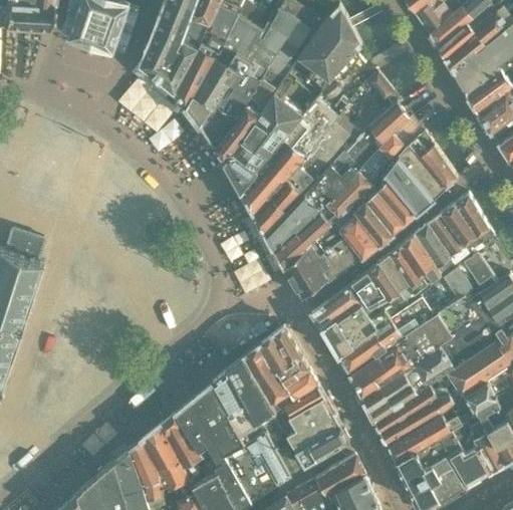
[(1,0),(0,25),(40,27),(41,27),(42,27),(42,26),(43,26),(44,26),(44,25),(45,24),(45,23),(46,23),(46,22),(49,4),(49,0),(1,0)]
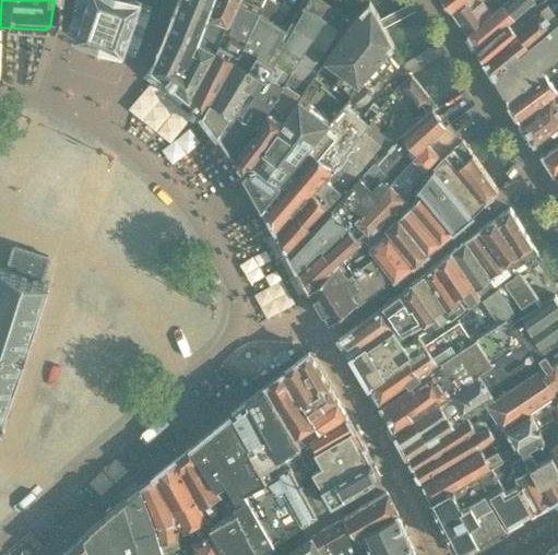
[(87,0),(84,11),(85,11),(83,18),(82,18),(80,24),(78,33),(78,34),(75,40),(91,46),(107,51),(122,56),(126,48),(128,40),(131,33),(130,33),(132,26),(138,11),(140,3),(129,0),(87,0)]
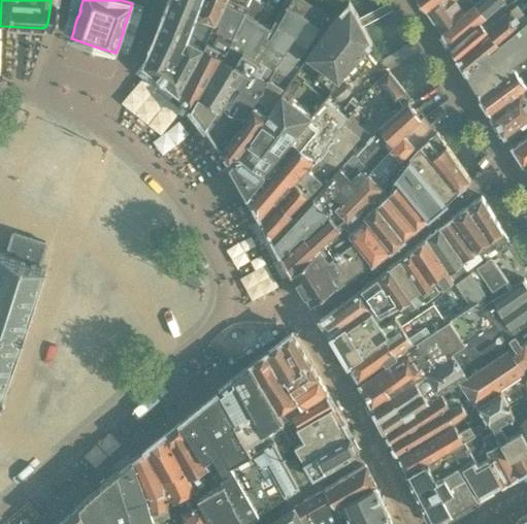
[(144,64),(143,65),(178,94),(179,91),(198,56),(204,43),(216,22),(226,0),(166,0),(167,0),(168,1),(151,47),(150,47),(149,50),(151,50),(144,64)]
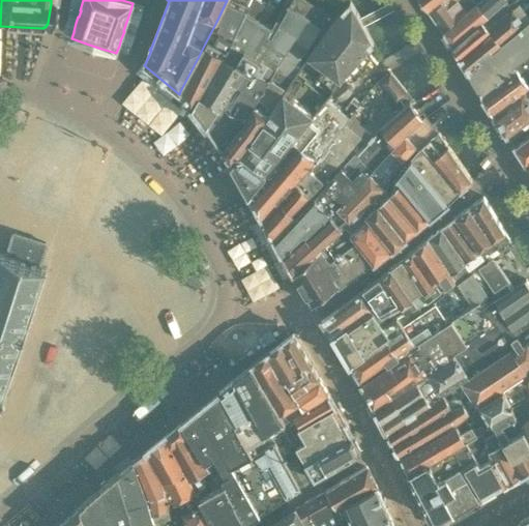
[(180,91),(179,94),(192,111),(216,65),(243,17),(251,0),(227,0),(216,22),(205,44),(199,56),(180,91)]
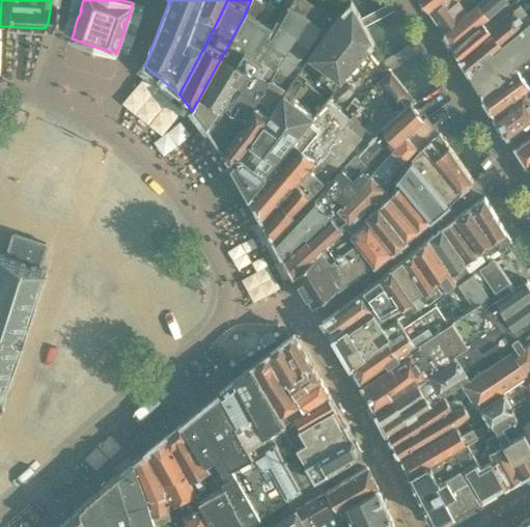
[(217,65),(192,111),(205,129),(206,130),(218,111),(221,113),(246,73),(251,76),(252,76),(259,63),(260,63),(265,56),(279,66),(308,22),(315,10),(297,0),(295,0),(293,5),(288,2),(283,10),(270,34),(270,33),(270,32),(257,24),(266,10),(252,2),(244,17),(217,65)]
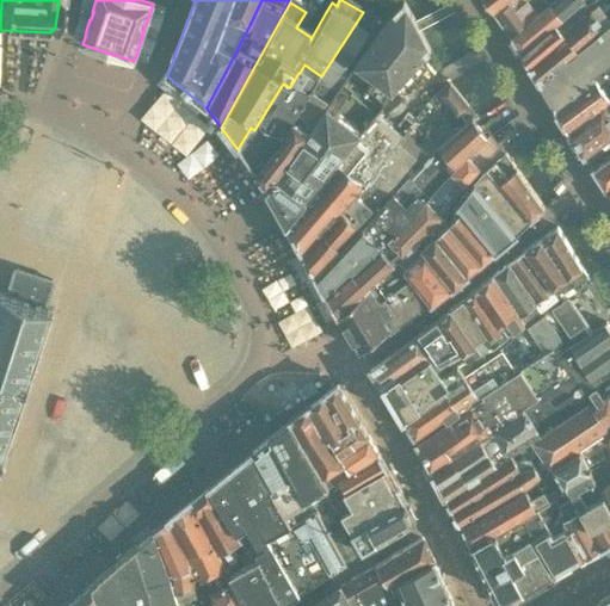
[(481,0),(492,16),(495,20),(516,2),(523,11),(534,0),(558,0),(559,0),(558,0),(481,0)]
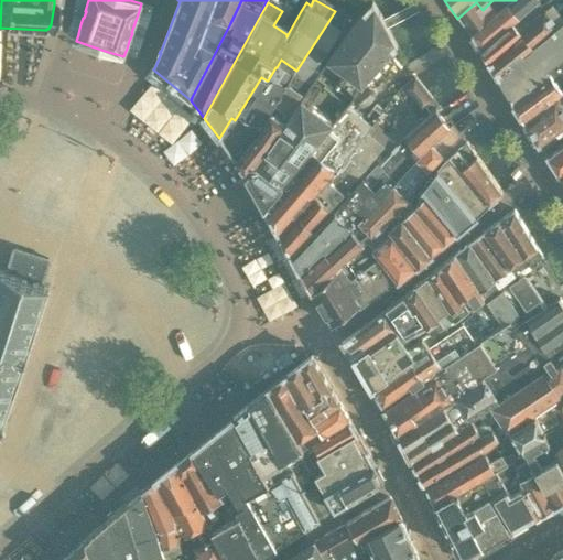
[(476,2),(457,19),(471,38),(516,0),(515,0),(493,0),(483,10),(476,2)]
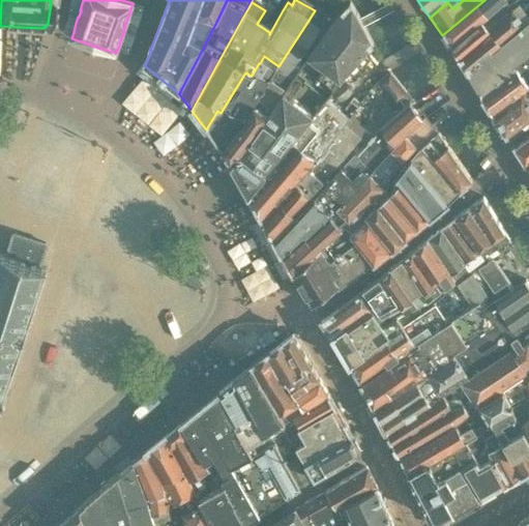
[(483,0),(485,0),(442,35),(451,51),(504,6),(506,4),(502,0),(483,0)]
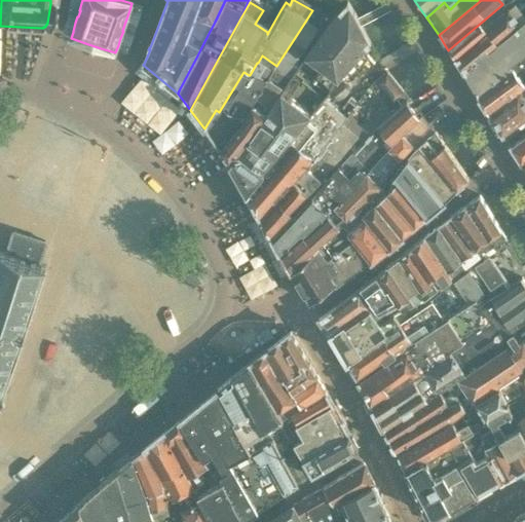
[(500,6),(448,50),(455,63),(476,46),(475,45),(485,36),(483,34),(508,14),(523,2),(522,0),(521,1),(520,0),(517,0),(503,10),(500,6)]
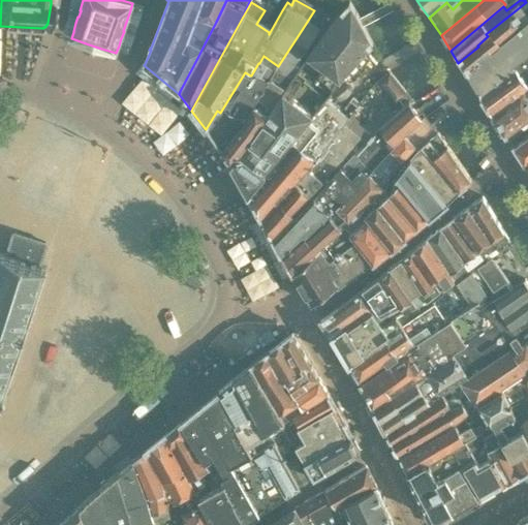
[(325,34),(306,62),(339,85),(372,49),(366,37),(361,27),(356,20),(349,6),(332,24),(325,34)]
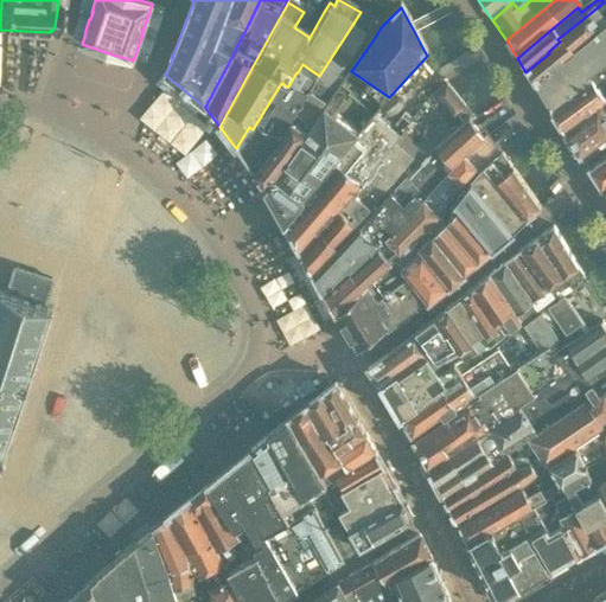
[(549,53),(525,72),(535,87),(599,34),(605,27),(599,33),(586,17),(557,39),(560,42),(548,52),(549,53)]
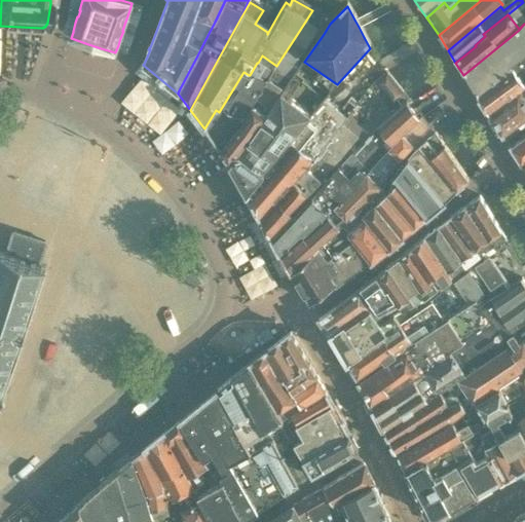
[(524,24),(519,30),(463,75),(476,96),(524,57),(524,24)]
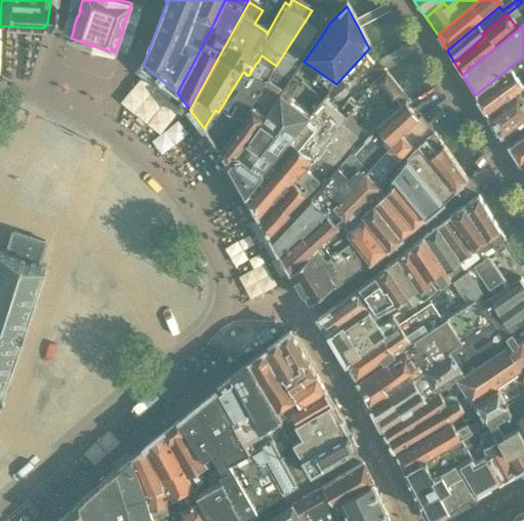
[(272,74),(218,151),(230,166),(279,95),(296,72),(293,69),(304,53),(289,45),(276,66),(272,74)]
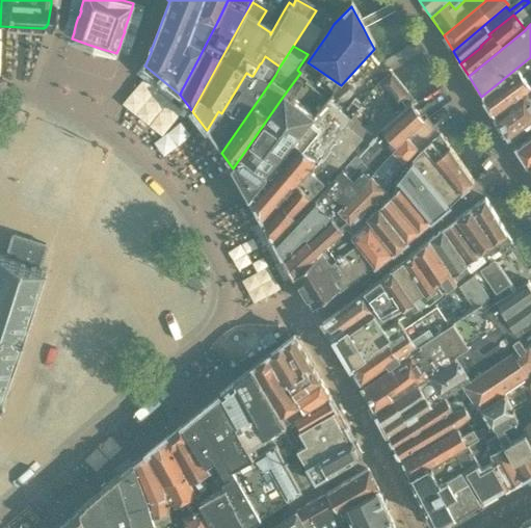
[(218,111),(207,130),(210,134),(221,153),(275,75),(280,67),(265,56),(261,63),(260,63),(253,76),(251,76),(246,73),(221,113),(218,111)]
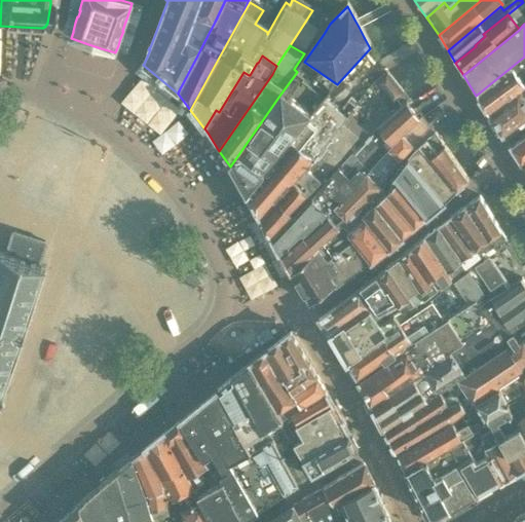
[(524,57),(476,96),(478,99),(489,117),(524,89),(524,57)]
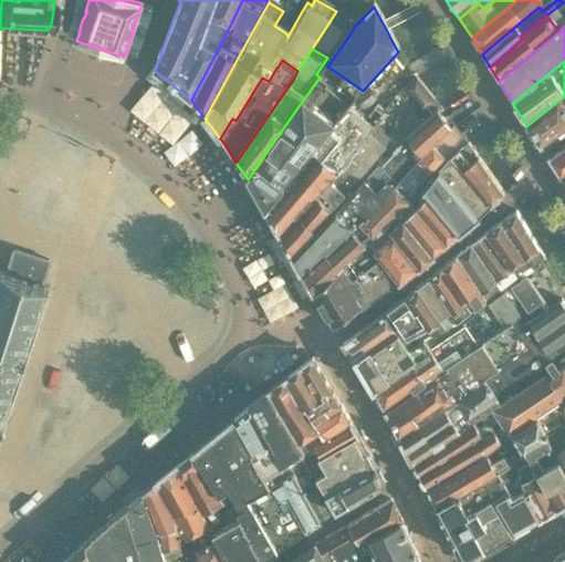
[(404,92),(422,115),(435,105),(416,81),(404,92)]
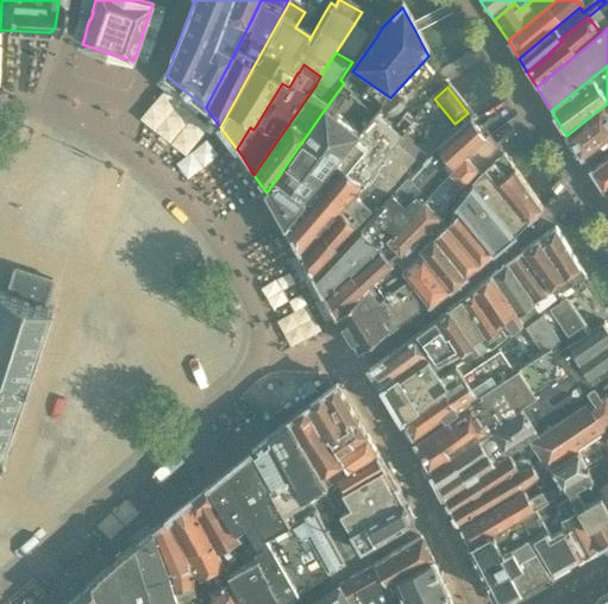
[(607,104),(566,136),(582,162),(607,142),(607,104)]
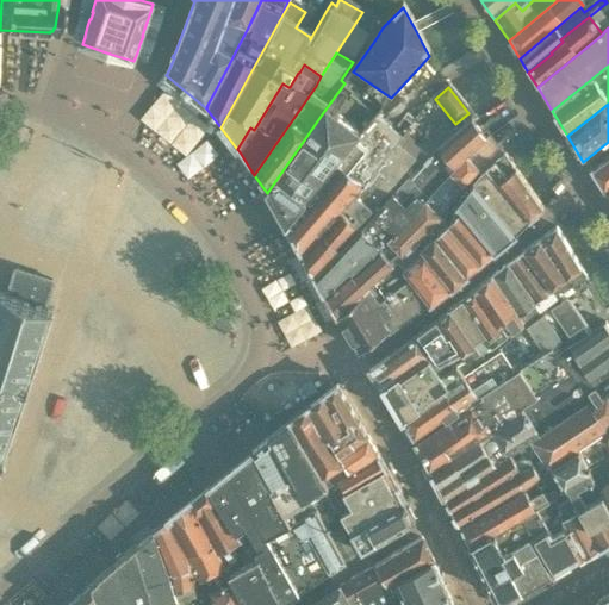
[(324,111),(267,193),(287,229),(361,137),(324,111)]
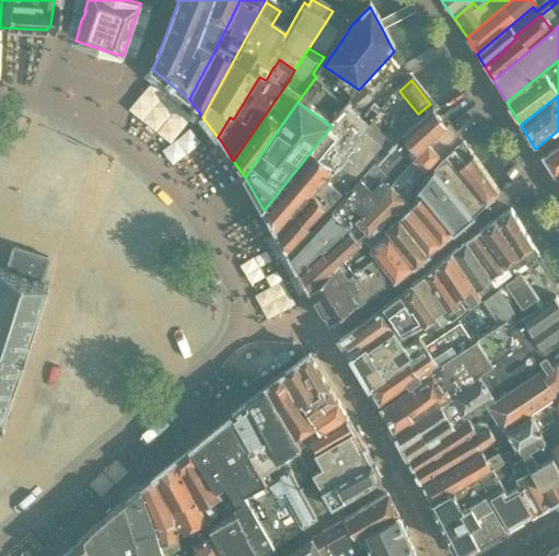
[(332,126),(264,210),(277,234),(347,157),(359,142),(363,137),(368,130),(345,111),(332,126)]
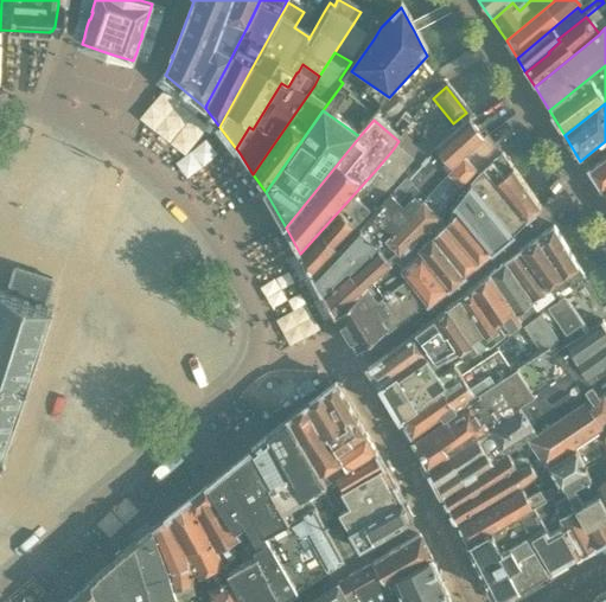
[(16,135),(8,126),(0,122),(0,157),(11,151),(16,135)]
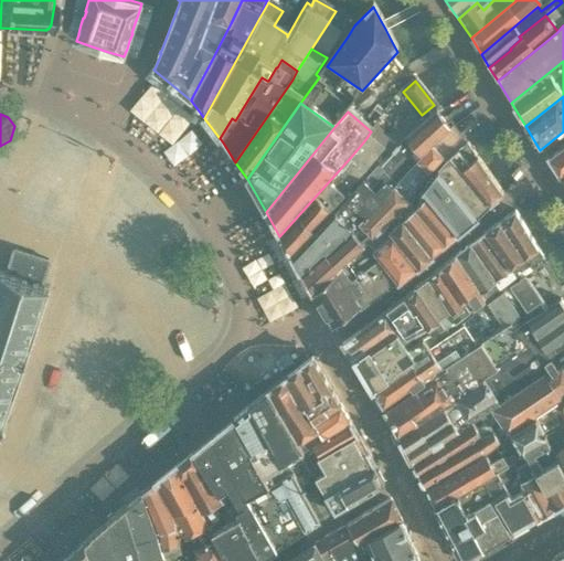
[(315,233),(290,258),(300,277),(323,256),(326,258),(352,235),(408,173),(424,155),(431,149),(449,131),(436,114),(404,141),(391,154),(390,156),(376,169),(315,233)]
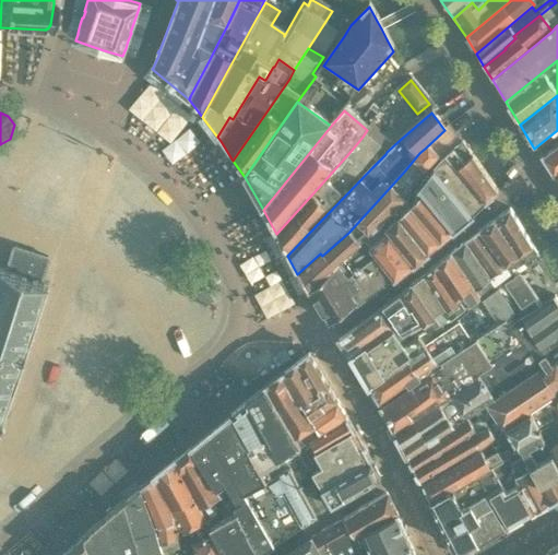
[(346,156),(276,234),(287,256),(311,231),(372,167),(386,154),(380,150),(363,137),(358,142),(346,156)]
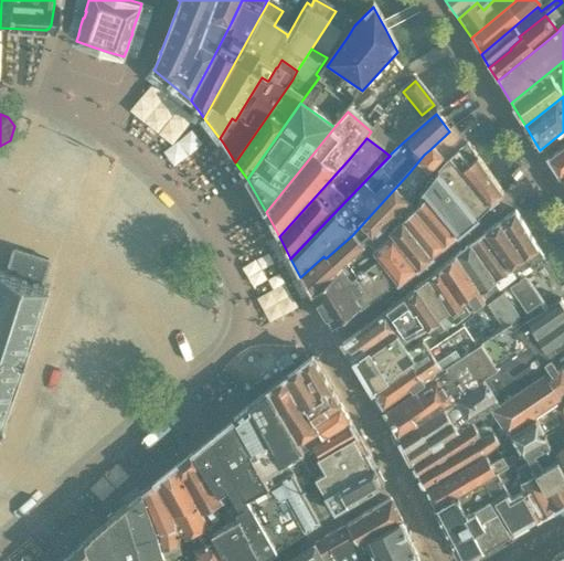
[(445,165),(438,173),(438,175),(477,221),(491,208),(466,178),(465,176),(465,175),(465,171),(465,170),(466,168),(477,160),(467,146),(445,165)]
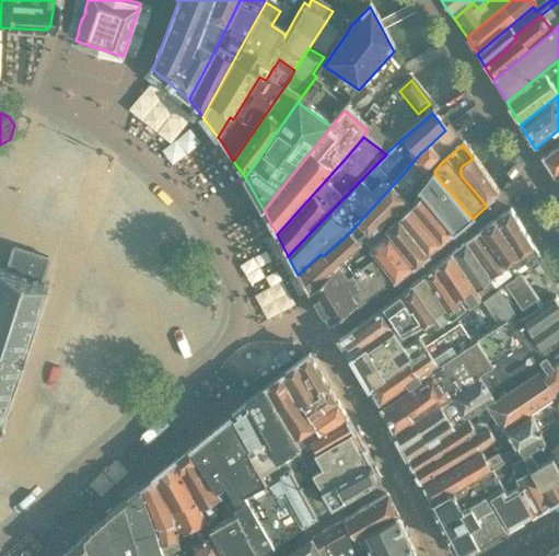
[(558,147),(543,160),(556,180),(558,176),(558,147)]
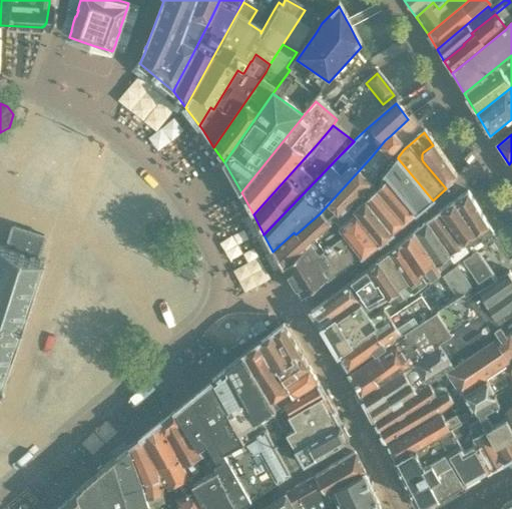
[(294,232),(273,251),(273,252),(282,269),(305,248),(332,224),(335,228),(353,213),(364,203),(376,193),(372,189),(373,188),(377,174),(402,146),(396,140),(391,135),(385,140),(371,157),(320,213),(296,234),(294,232)]
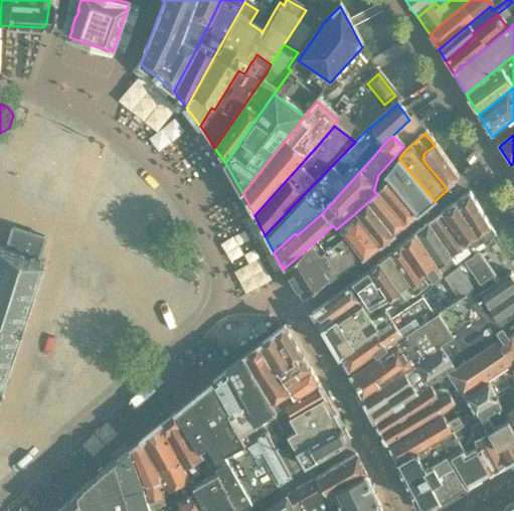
[(423,156),(423,159),(423,160),(424,162),(448,189),(458,179),(435,146),(424,153),(423,155),(423,156)]
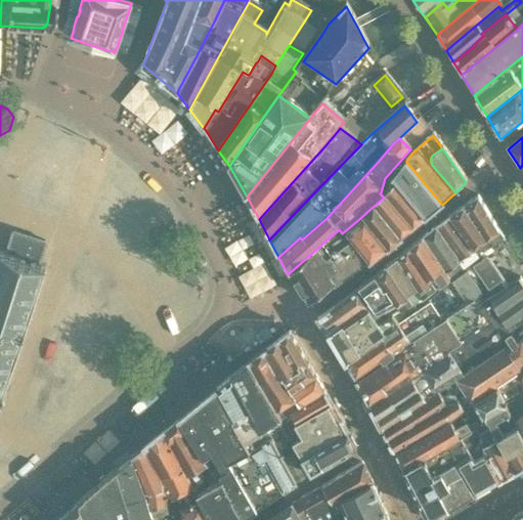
[(406,162),(390,182),(392,184),(424,220),(442,205),(406,162)]
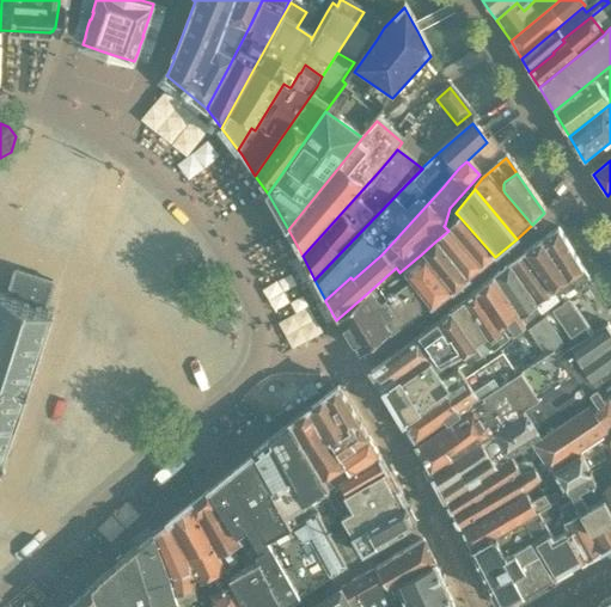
[(458,221),(448,231),(481,270),(495,257),(458,215),(454,218),(458,221)]
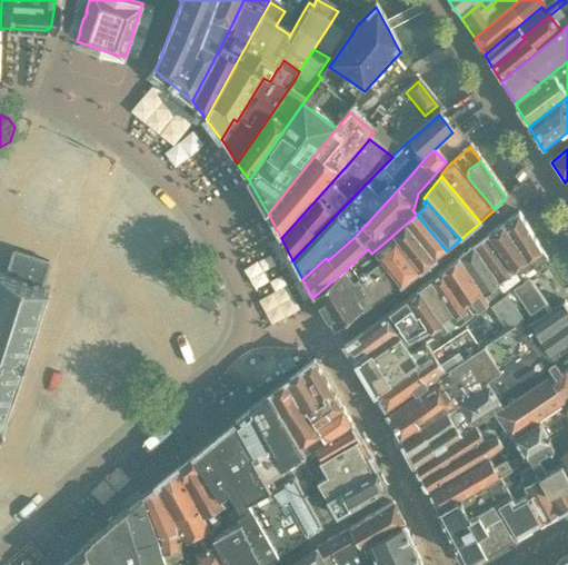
[(417,215),(404,226),(432,263),(435,261),(447,251),(417,215)]
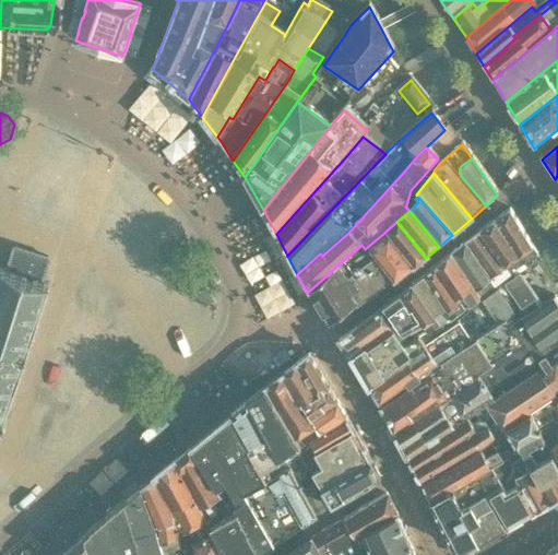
[(509,212),(494,223),(524,266),(535,258),(509,212)]
